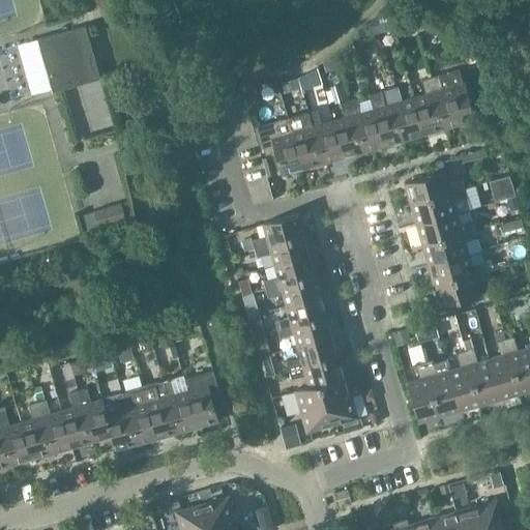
[(398,8),(389,10),(393,23),(402,21),(398,8)]
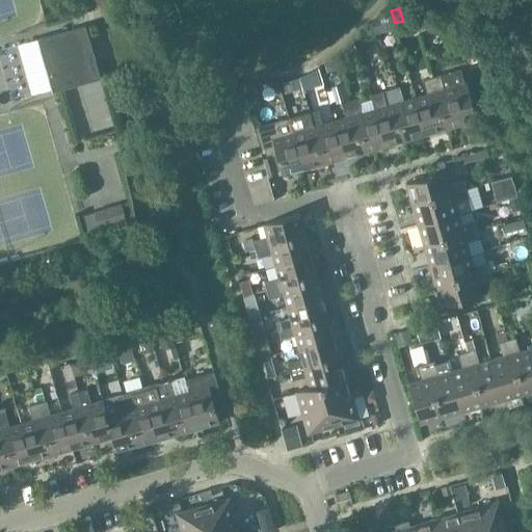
[(466,11),(453,15),(457,28),(470,24),(466,11)]
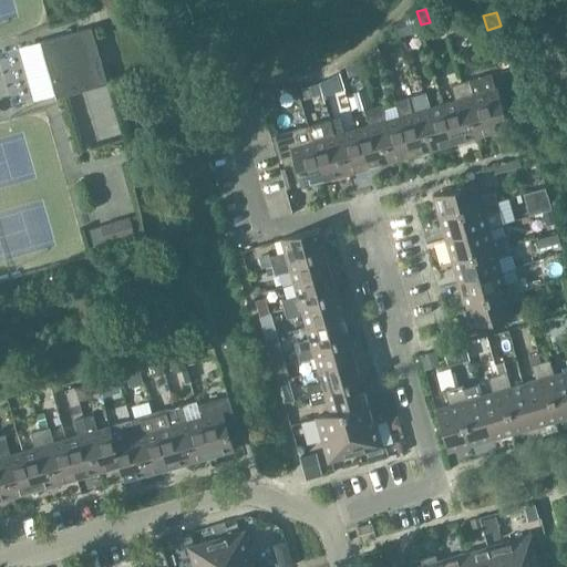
[(91,29),(40,43),(57,99),(107,84),(91,29)]
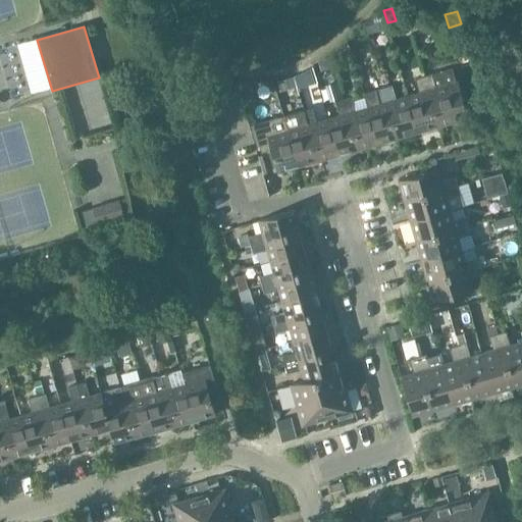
[(366,37),(354,40),(358,54),(370,51),(366,37)]
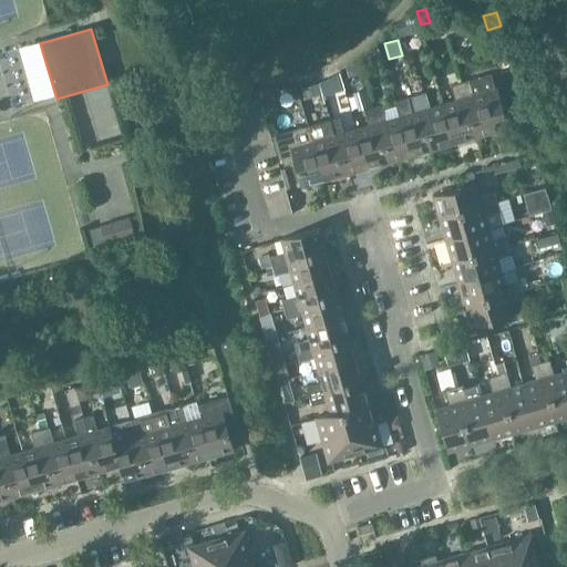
[(352,65),(346,69),(349,78),(362,73),(358,61),(352,65)]
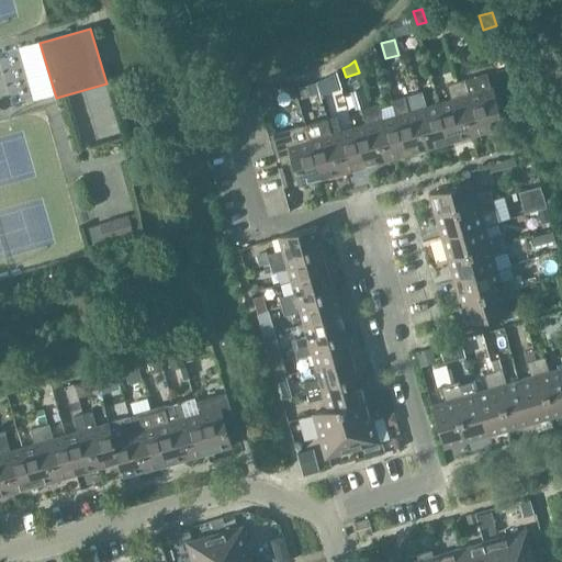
[(486,75),(457,83),(472,137),(494,131),(490,117),(501,114),(493,88),(491,89),(486,75)]
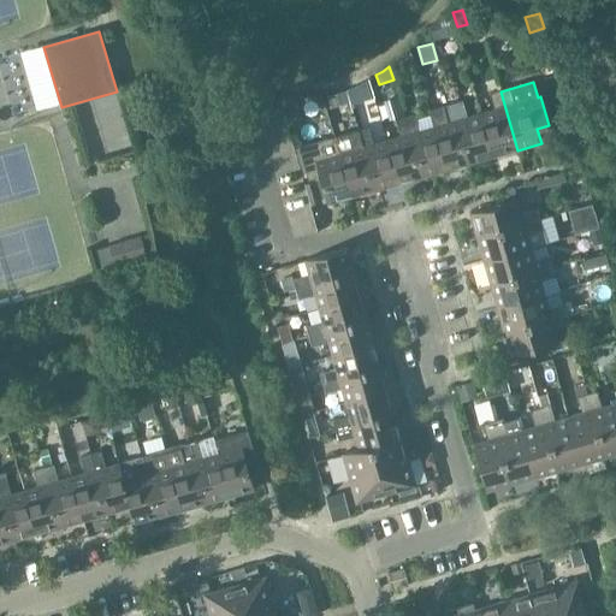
[(350,104),(360,101),(355,87),(347,90),(350,104)]
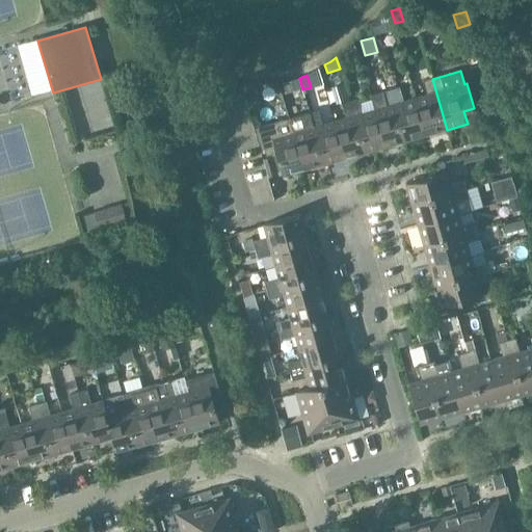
[(299,79),(283,83),(285,91),(301,87),(299,79)]
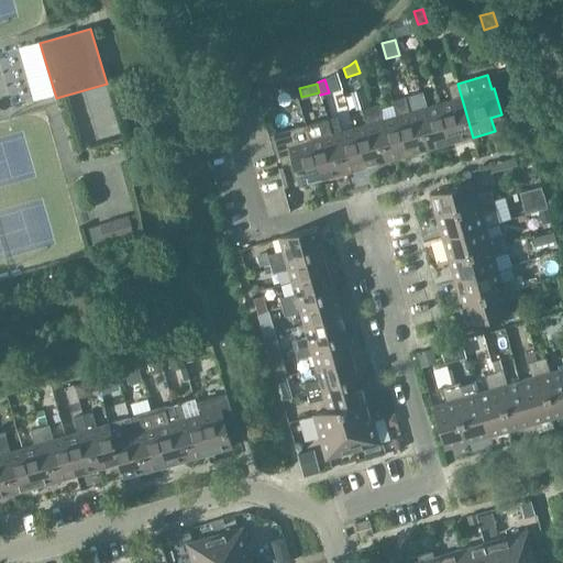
[(452,101),(440,105),(451,144),(473,138),(457,84),(448,86),(452,101)]
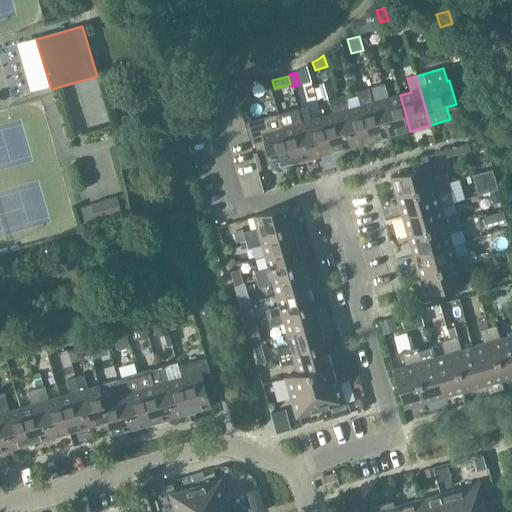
[(246,84),(235,87),(239,102),(251,99),(246,84)]
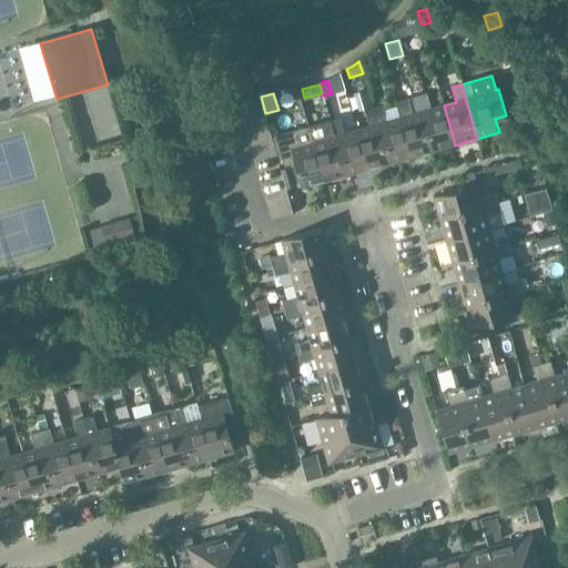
[(433,151),(455,145),(444,105),(430,109),(427,93),(417,97),(433,151)]
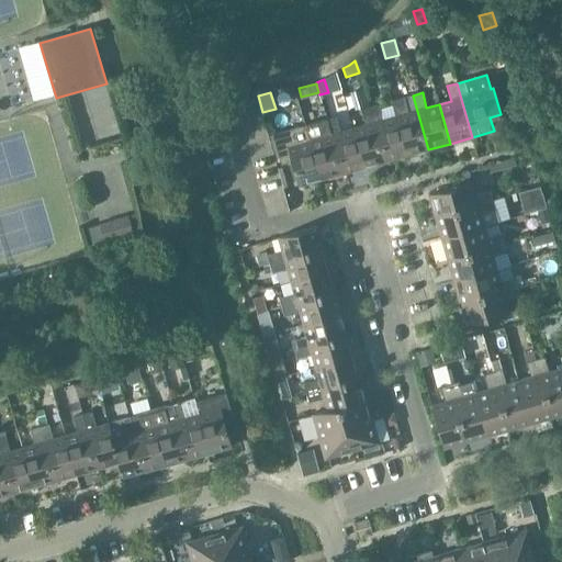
[(392,101),(396,116),(407,156),(428,149),(413,96),(392,101)]
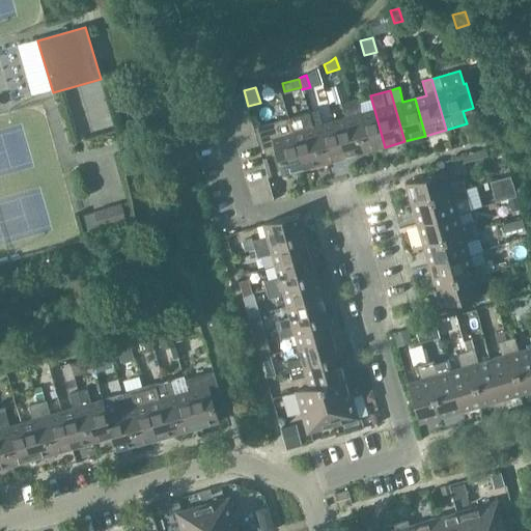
[(358,100),(350,102),(364,152),(385,147),(374,110),(362,113),(358,100)]
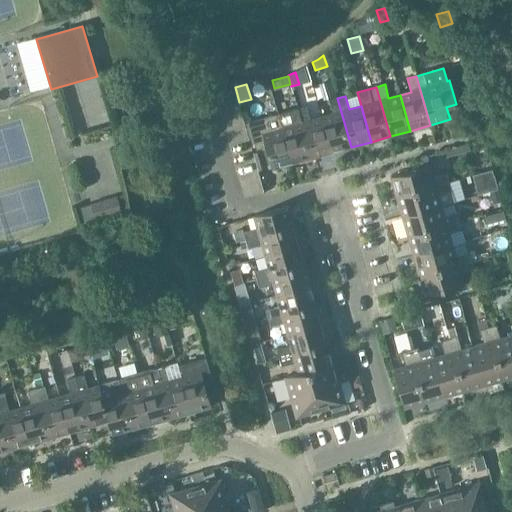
[(332,153),(351,147),(337,98),(329,100),(333,114),(321,117),(332,153)]
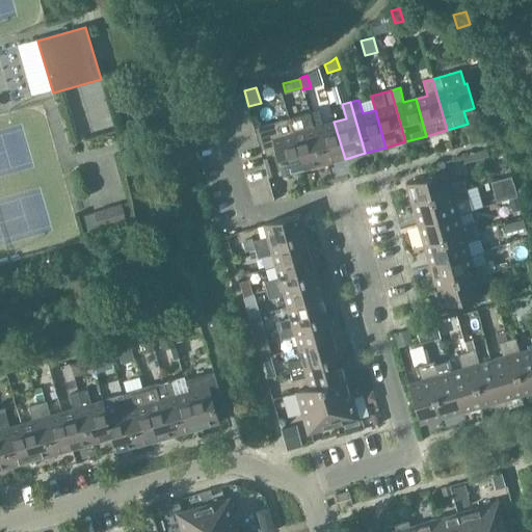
[(318,111),(310,113),(324,165),(345,159),(334,122),(322,126),(318,111)]
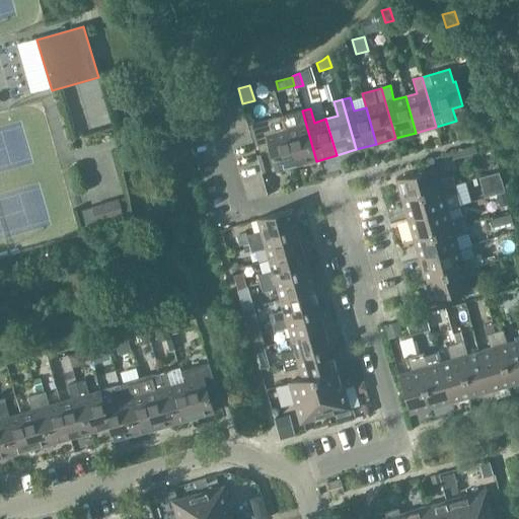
[(296,166),(316,161),(302,110),(282,117),(296,166)]
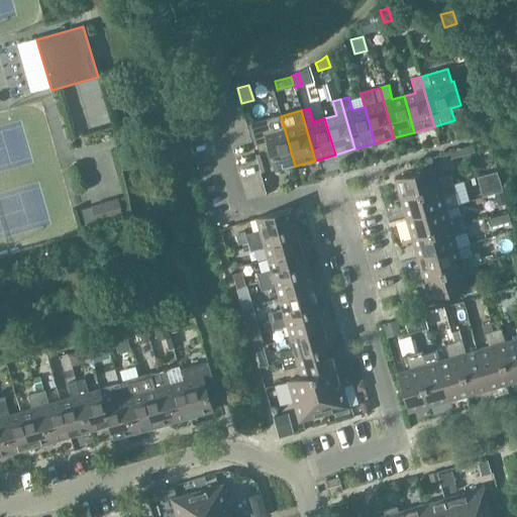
[(275,172),(295,166),(281,116),(251,124),(259,151),(269,148),(275,172)]
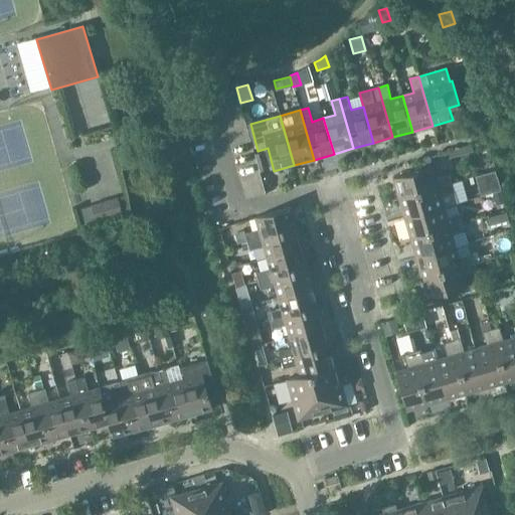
[(472,146),(444,154),(446,159),(473,152),(472,146)]
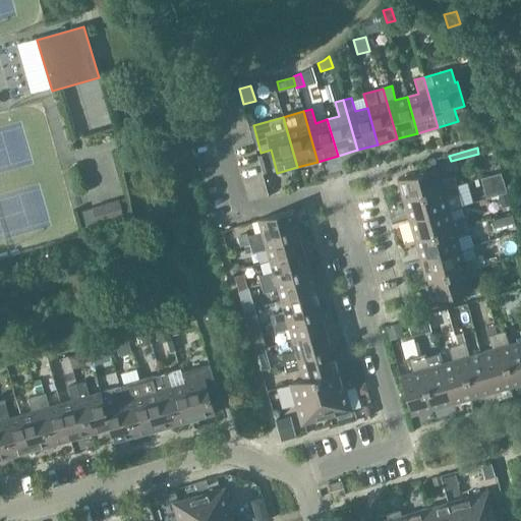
[(398,181),(404,201),(457,185),(455,177),(441,181),(438,169),(398,181)]
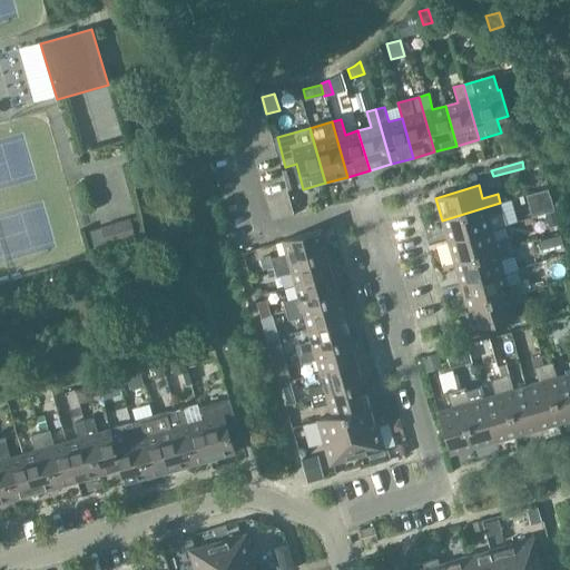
[(550,196),(530,202),(534,216),(554,210),(550,196)]
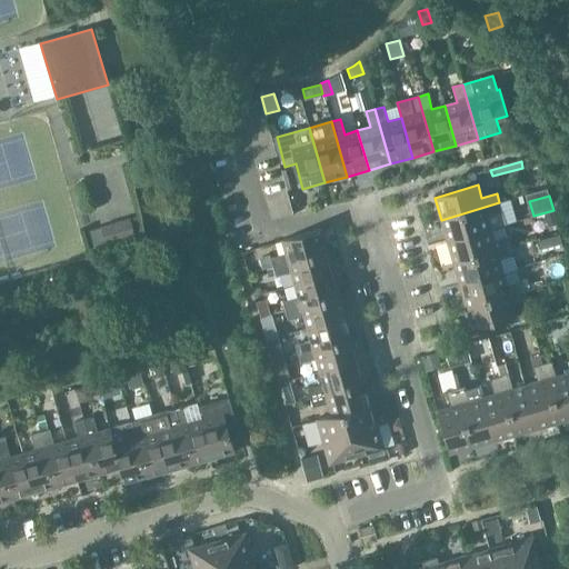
[(447,241),(490,229),(506,225),(499,202),(441,220),(447,241)]
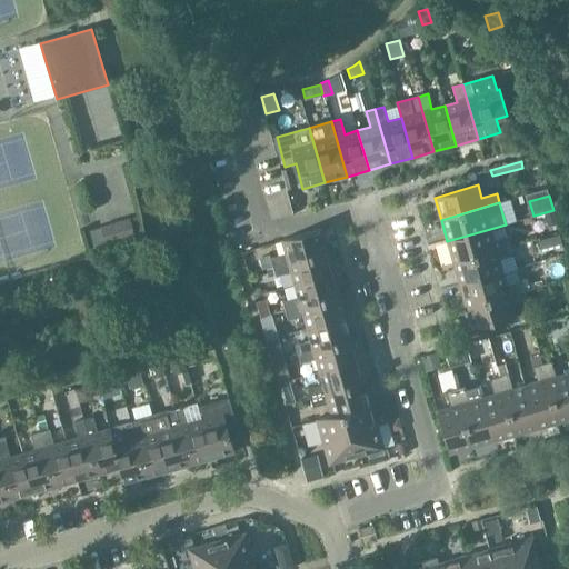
[(553,211),(545,213),(548,227),(558,225),(553,211)]
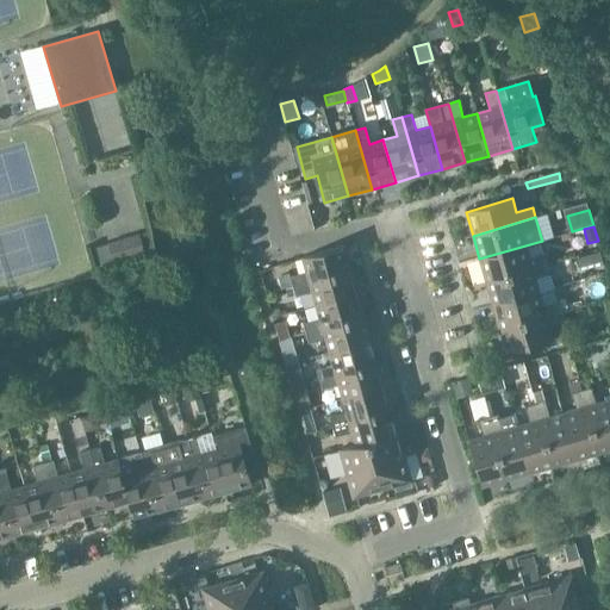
[(139,235),(110,244),(114,262),(144,254),(139,235)]
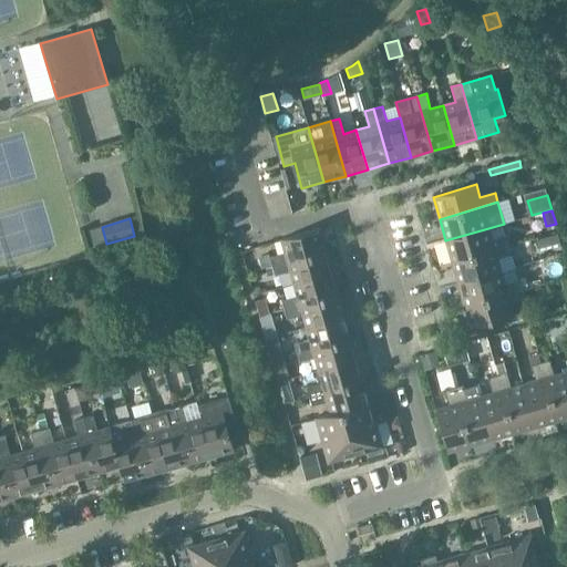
[(102,227),(86,232),(91,248),(106,244),(102,227)]
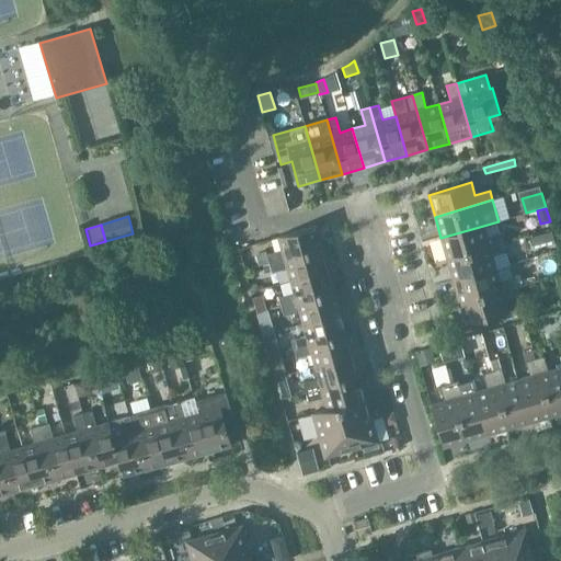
[(266,255),(270,264),(323,249),(317,226),(278,238),(282,251),(266,255)]
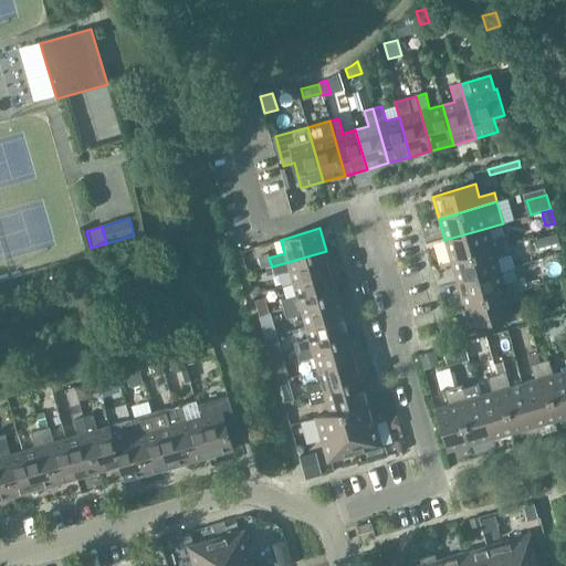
[(492,240),(488,228),(444,240),(451,262),(510,245),(506,236),(492,240)]
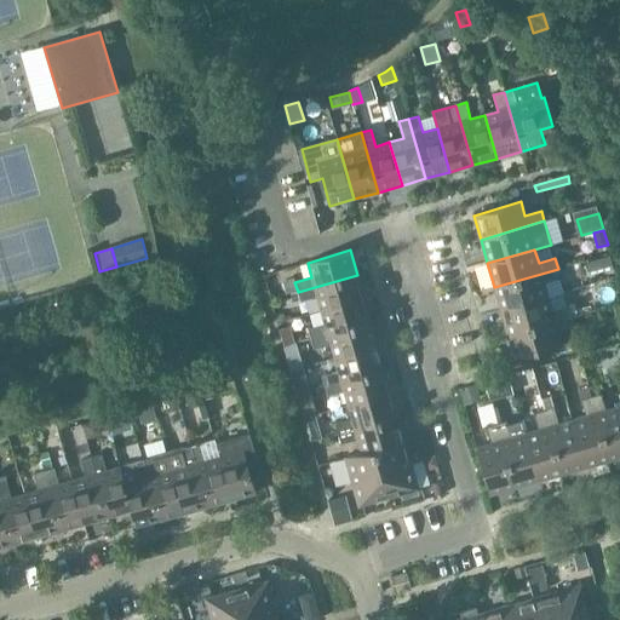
[(609,256),(586,263),(590,271),(612,264),(609,256)]
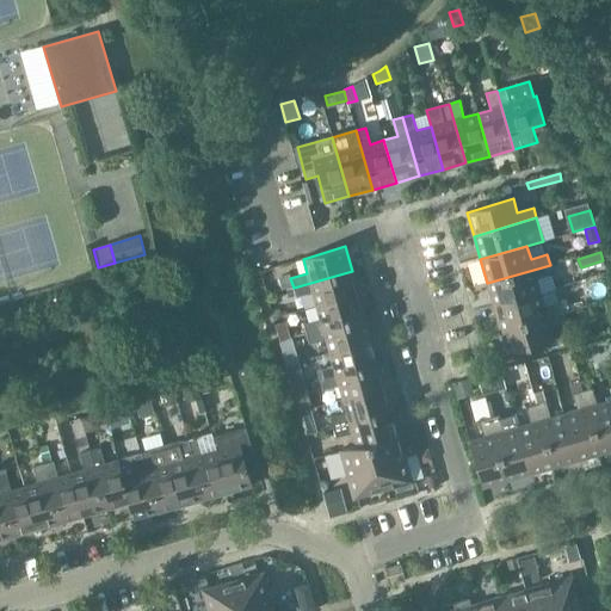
[(553,275),(550,265),(487,283),(494,306),(541,292),(536,279),(553,275)]
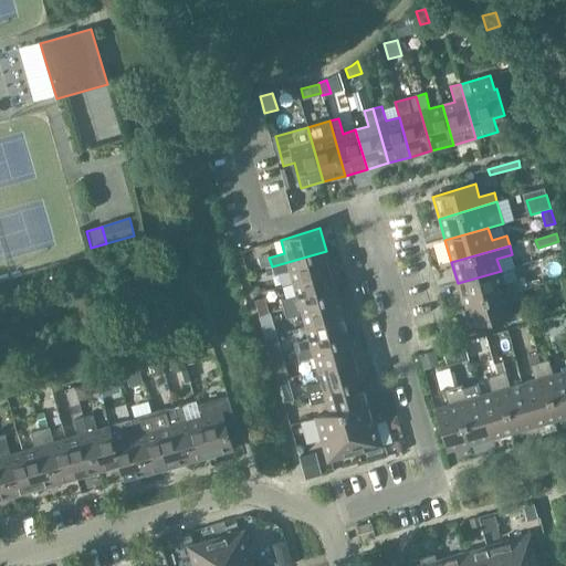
[(290,271),(293,283),(333,272),(326,251),(272,266),(274,275),(290,271)]
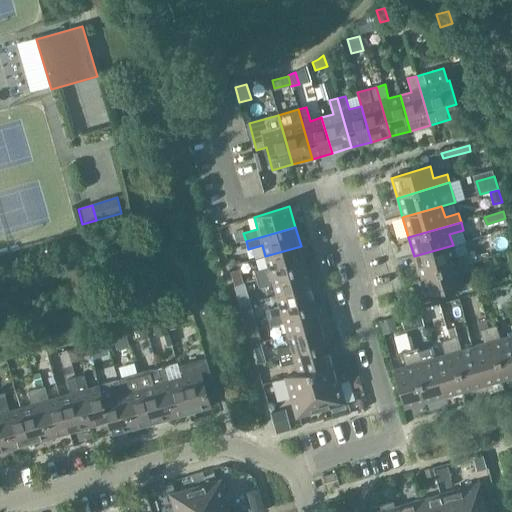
[(236,232),(234,235),(237,243),(240,242),(242,242),(246,241),(243,233),(243,230),(236,232)]
